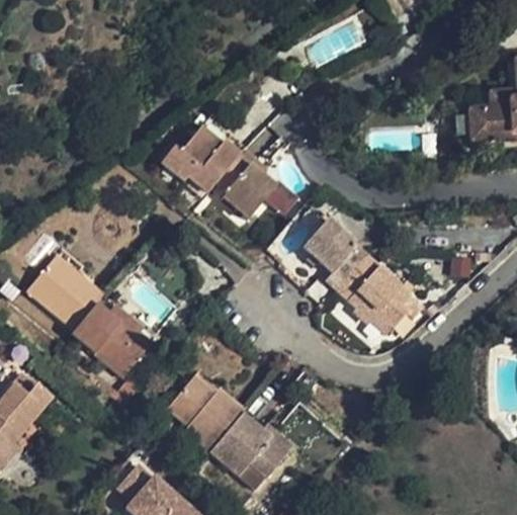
[(468,109),(470,141),(516,137),(516,59),(513,60),(516,98),(508,99),(509,106),(491,107),(468,109)]
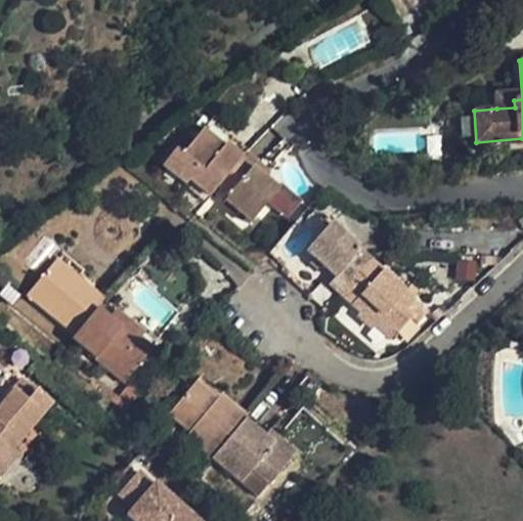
[(522,99),(521,91),(494,93),(496,109),(515,107),(514,100),(522,99)]
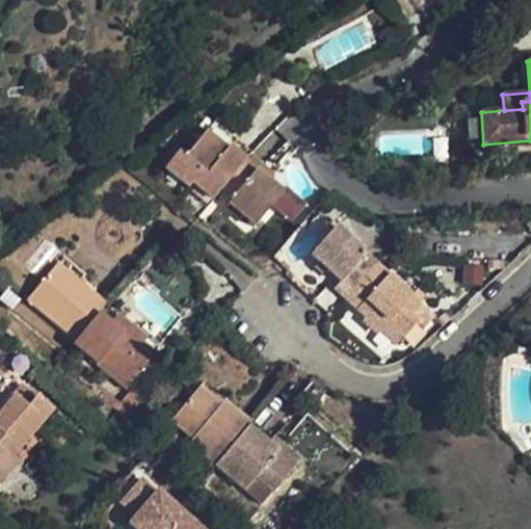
[(177,151),(164,166),(189,187),(192,183),(213,199),(221,189),(250,154),(251,152),(235,137),(226,149),(205,131),(184,156),(177,151)]
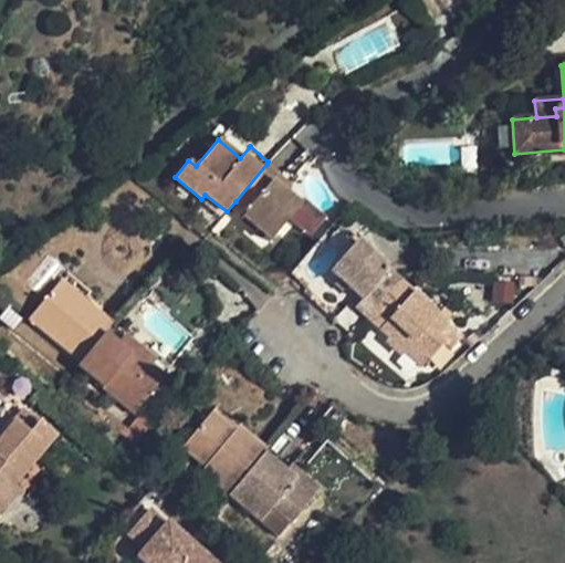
[(247,209),(242,216),(271,240),(289,218),(300,205),(286,193),(271,180),(278,173),(267,164),(236,201),(247,209)]
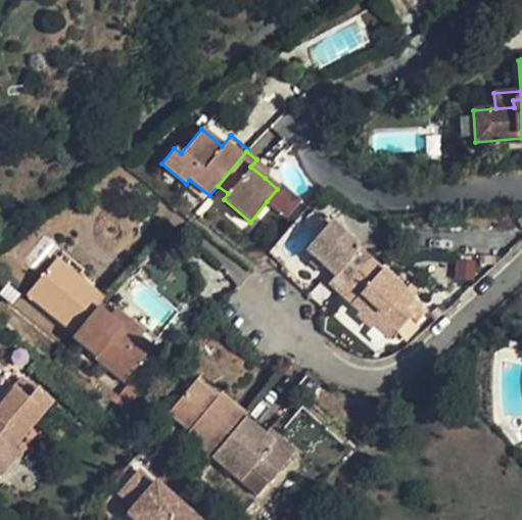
[(256,159),(250,167),(265,178),(270,171),(256,159)]
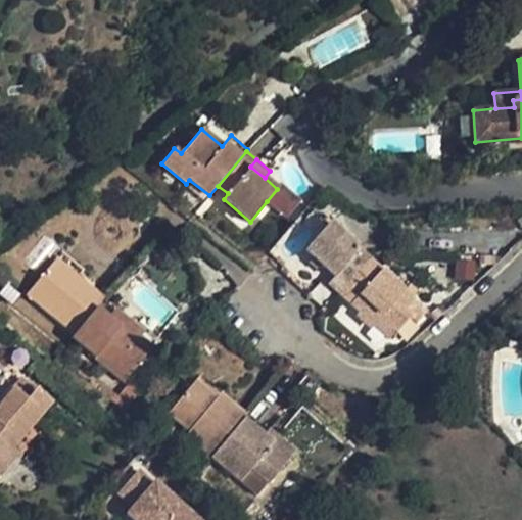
[(277,189),(267,201),(287,218),(301,200),(282,184),(277,189)]
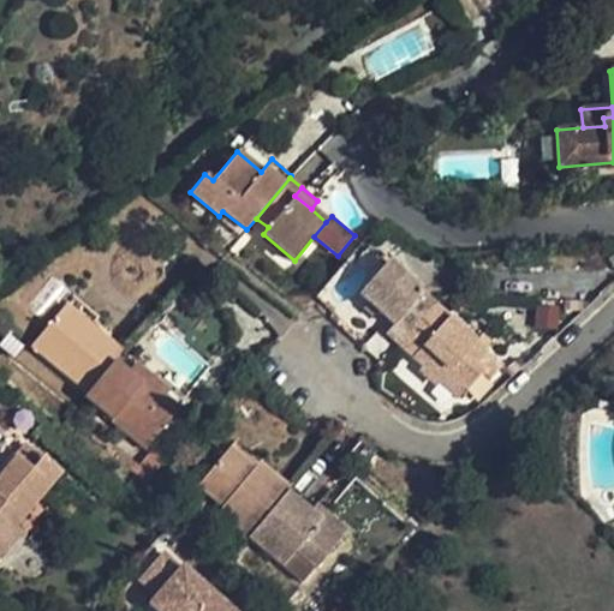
[(435,305),(387,262),(358,293),(394,325),(387,334),(400,345),(435,305)]
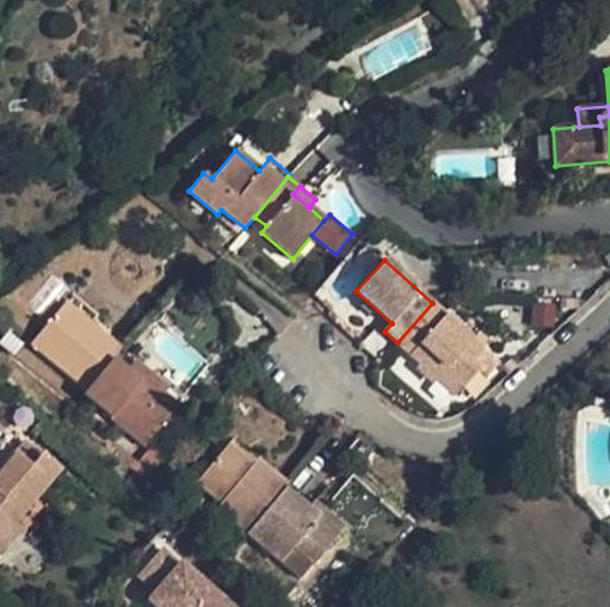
[(73,292),(65,302),(90,322),(98,313),(73,292)]
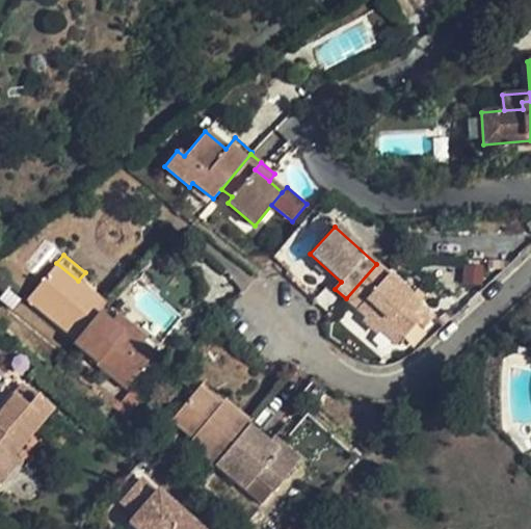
[(56,263),(27,297),(76,338),(98,313),(105,302),(78,281),(56,263)]
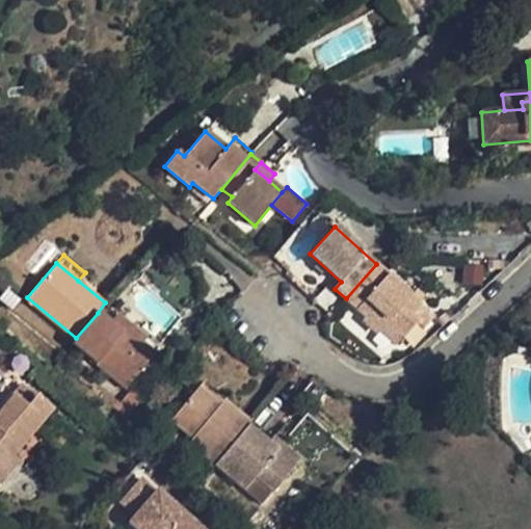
[(376,264),(346,298),(366,315),(381,328),(398,344),(417,321),(424,328),(435,316),(376,264)]
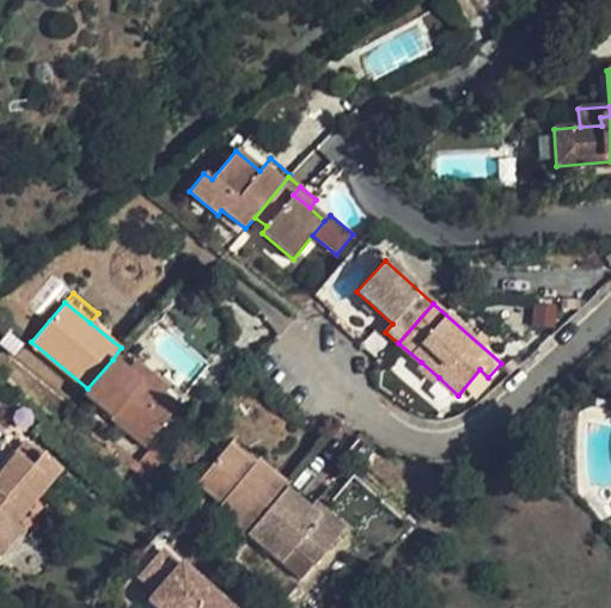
[(555,325),(555,307),(535,306),(533,324),(555,325)]
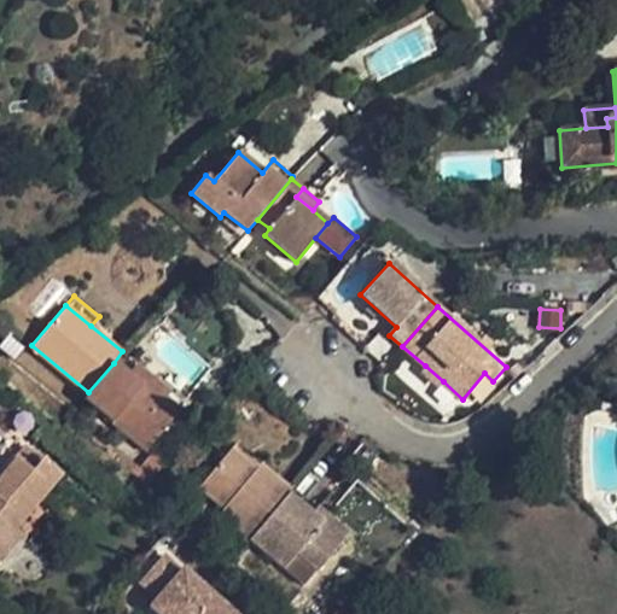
[(88,392),(85,397),(149,449),(181,409),(167,397),(147,381),(143,387),(127,374),(114,363),(88,392)]
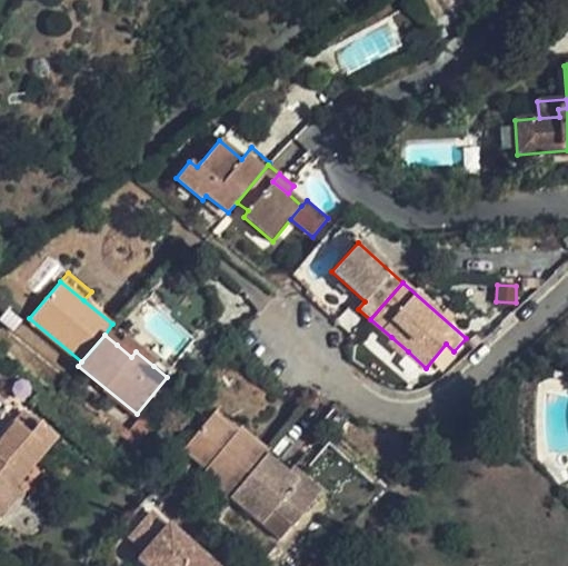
[(158,360),(126,335),(117,345),(131,357),(136,351),(153,366),(158,360)]
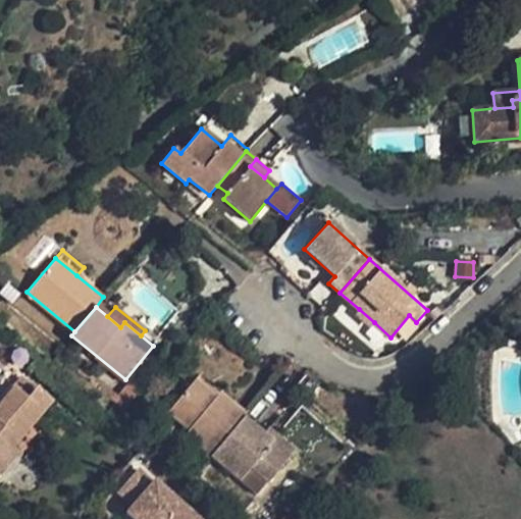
[(355,313),(371,327),(374,322),(359,309),(355,313)]
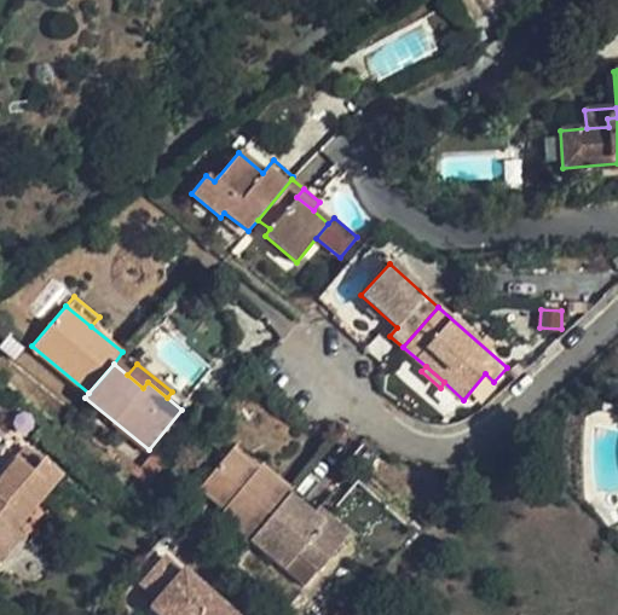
[(140,465),(122,450),(116,459),(134,473),(140,465)]
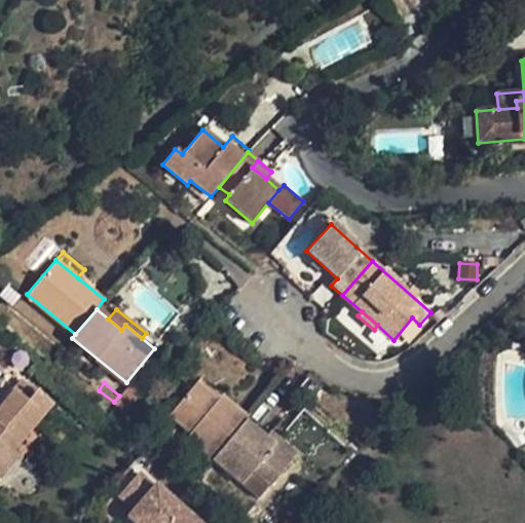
[(195,382),(170,414),(190,432),(186,437),(212,459),(245,420),(247,417),(220,396),(216,401),(195,382)]
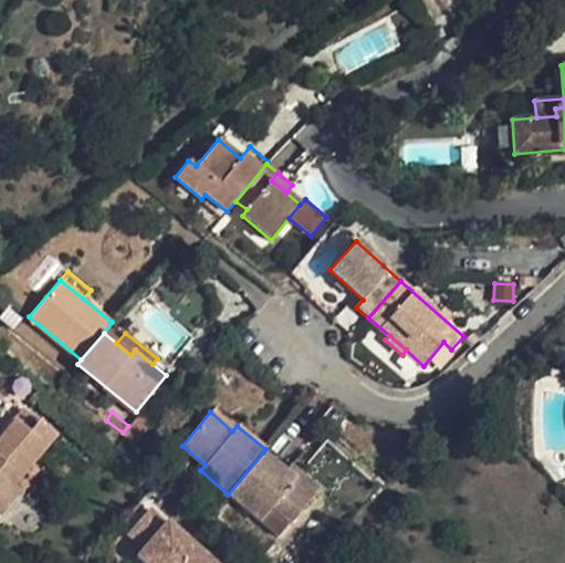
[(138,413),(128,426),(137,434),(148,420),(138,413)]
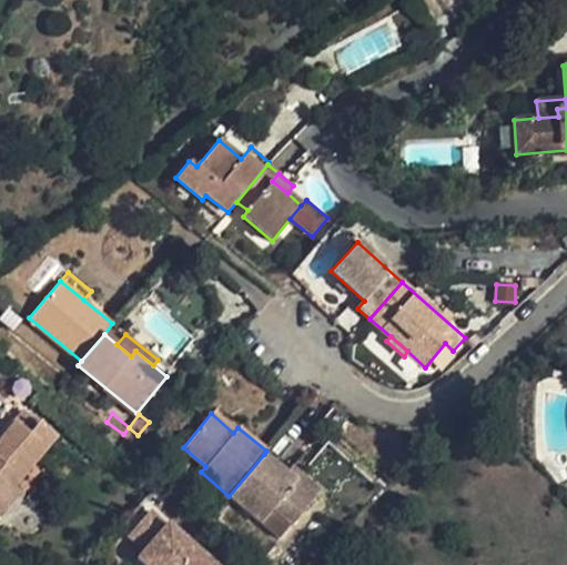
[(0,515),(21,491),(14,485),(56,436),(39,422),(29,434),(14,422),(0,439),(0,515)]
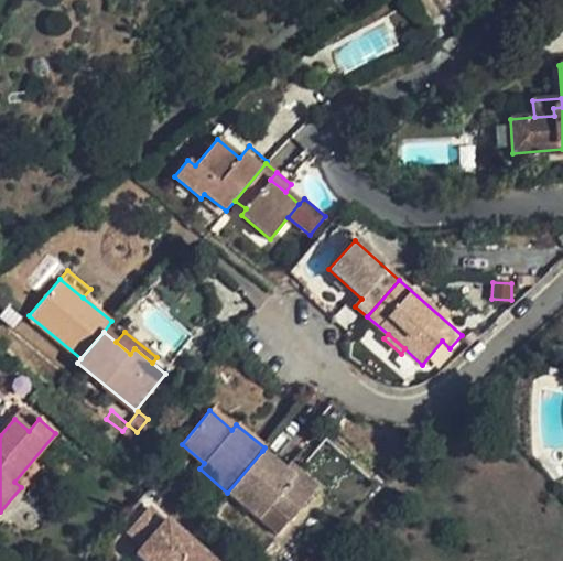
[(262,451),(227,493),(278,535),(318,487),(289,462),(284,468),(262,451)]
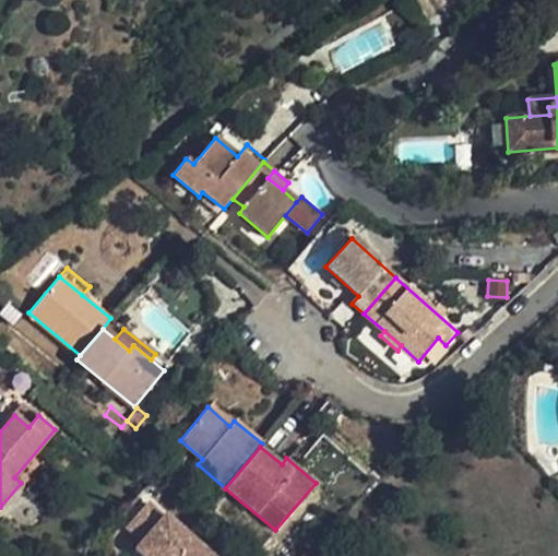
[(383,458),(374,469),(381,476),(391,465),(383,458)]
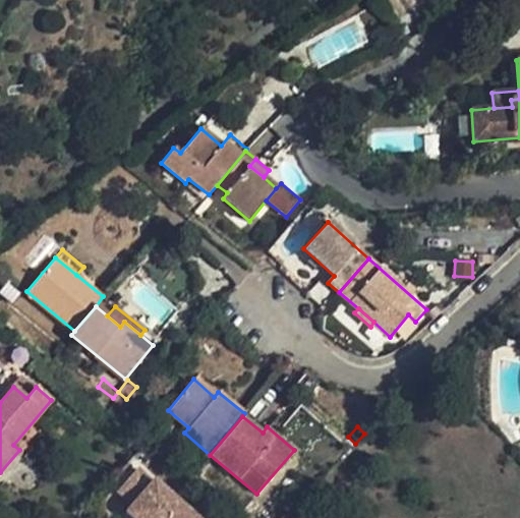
[(126,512),(132,517),(194,517),(153,481),(126,512)]
